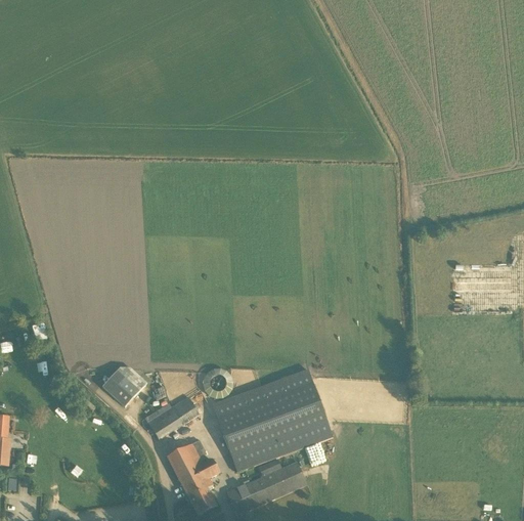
[(117,368),(101,386),(125,406),(139,389),(117,368)]
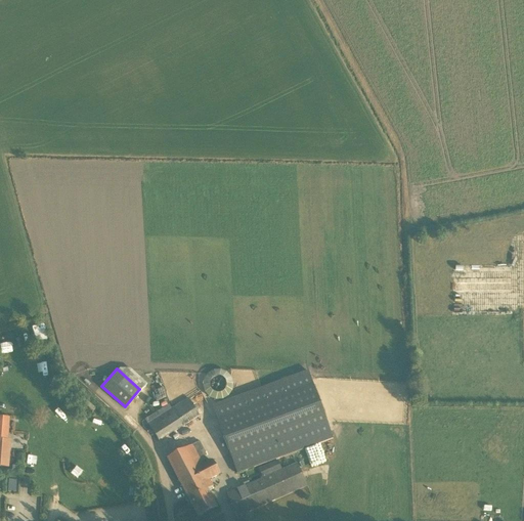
[(212,403),(232,458),(237,471),(333,436),(328,423),(310,376),(308,368),(212,403)]
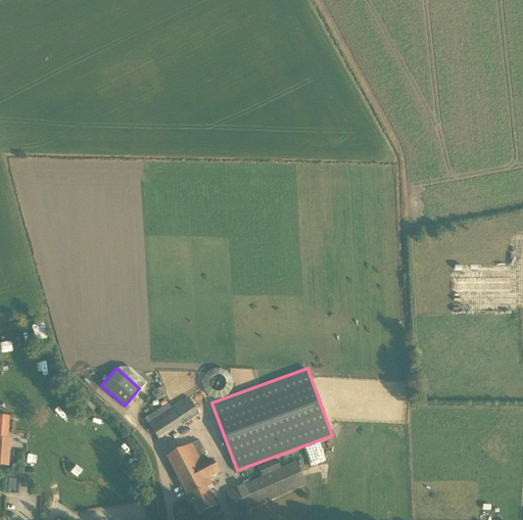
[(198,412),(188,394),(172,405),(157,414),(155,410),(145,416),(159,437),(198,412)]
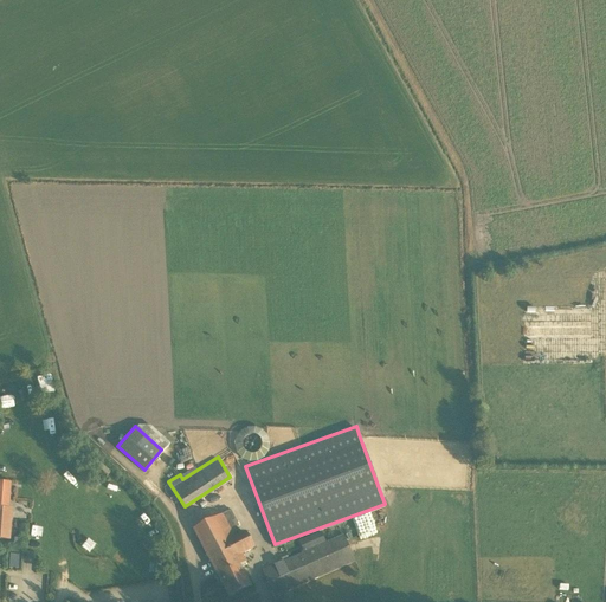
[(7,517),(12,517),(13,506),(10,506),(4,505),(5,493),(11,494),(11,487),(0,486),(0,536),(10,537),(11,531),(6,530),(7,517)]
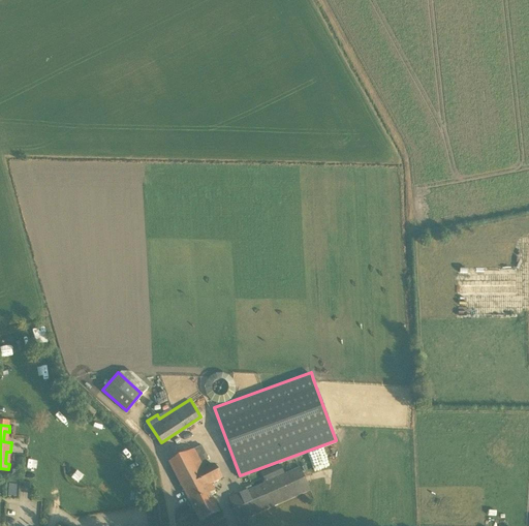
[(218,509),(209,492),(215,489),(211,482),(221,476),(215,463),(210,466),(206,458),(198,444),(195,446),(169,460),(200,519),(218,509)]
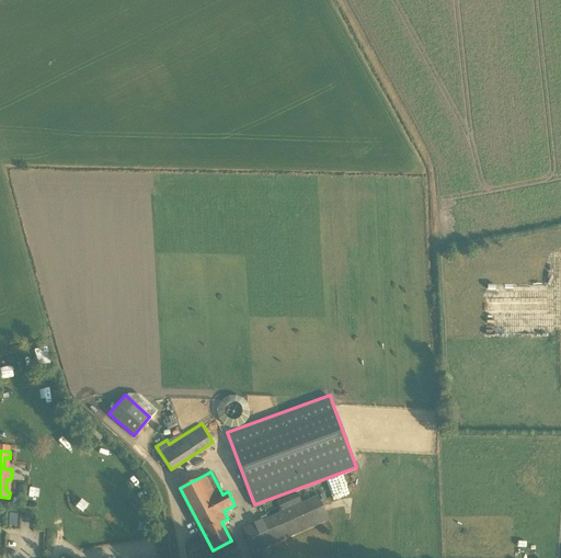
[(329,517),(324,508),(318,492),(243,526),(254,550),(329,517)]
